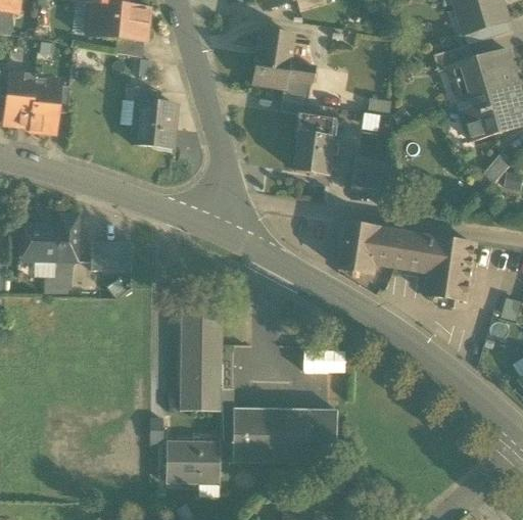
[(0,0),(0,10),(11,12),(12,2),(14,0),(0,0)]
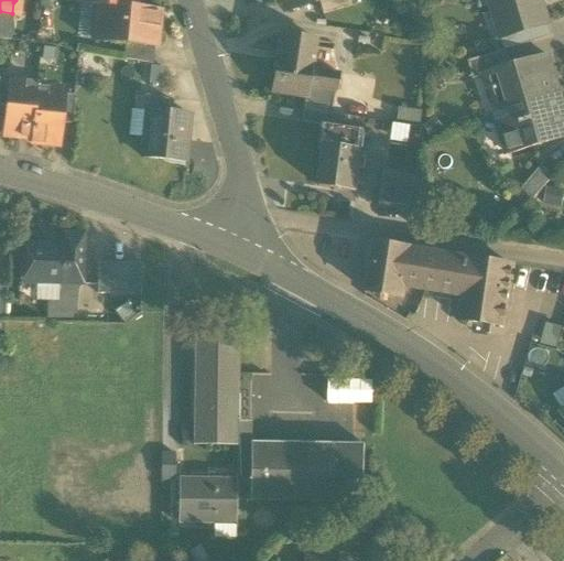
[(317,0),(322,12),(351,3),(350,0),(317,0)]
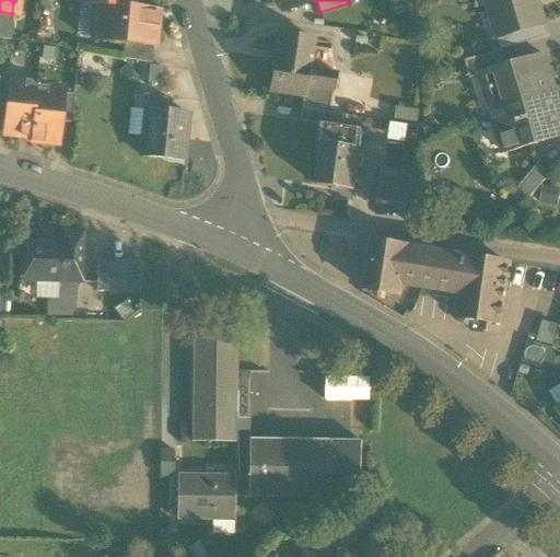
[(496,35),(497,36),(544,22),(536,0),(485,0),(489,11),(496,9),(503,33),(496,35)]
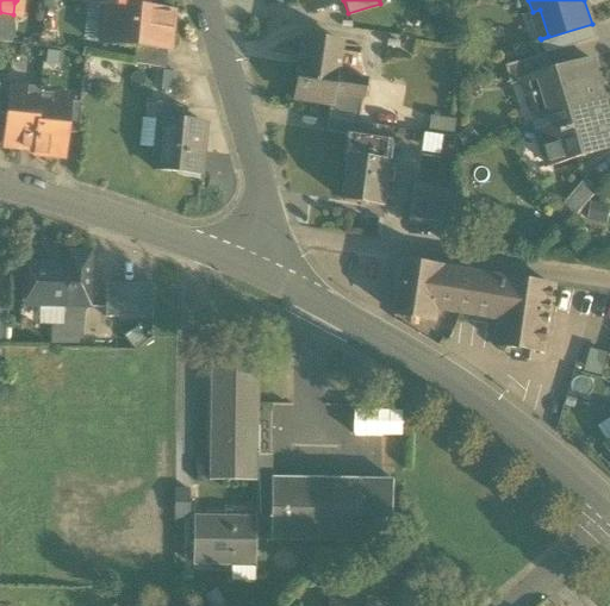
[(80,39),(101,41),(105,5),(85,2),(80,39)]
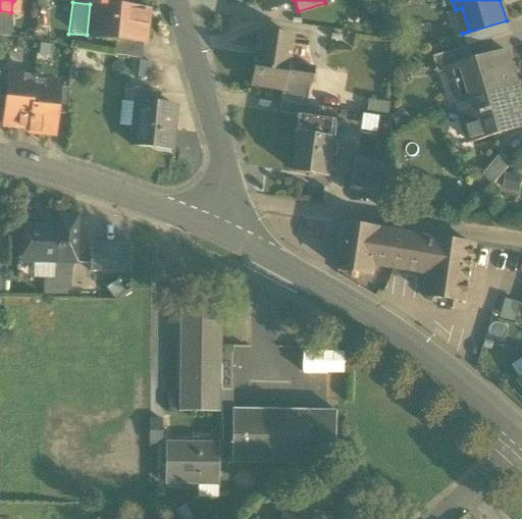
[(145,9),(123,7),(90,4),(87,35),(116,38),(143,41),(144,41),(146,22),(144,22),(145,11),(147,11),(147,10),(145,9)]
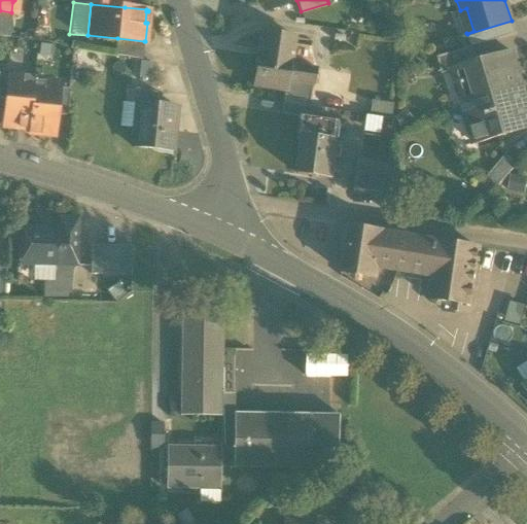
[(460,10),(466,33),(473,31),(466,8),(460,10)]
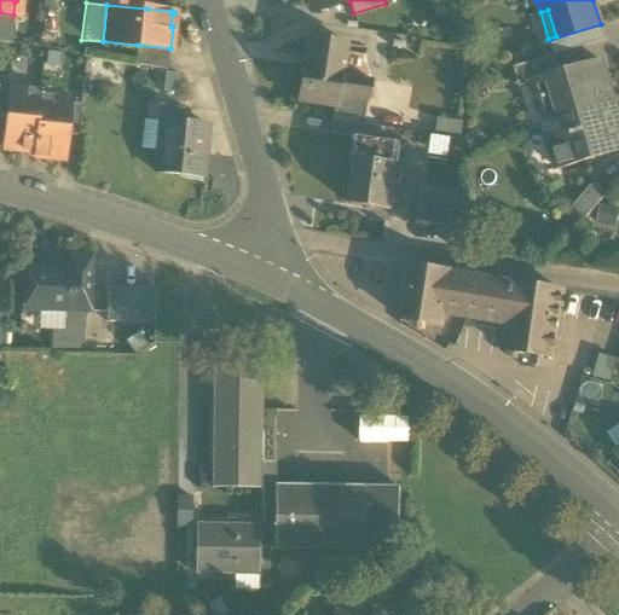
[(0,41),(11,42),(13,15),(0,12),(0,41)]
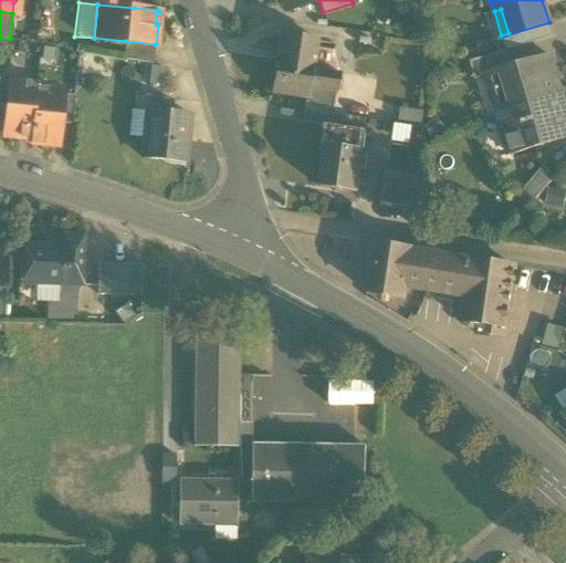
[(502,37),(505,49),(509,48),(553,34),(549,22),(502,37)]
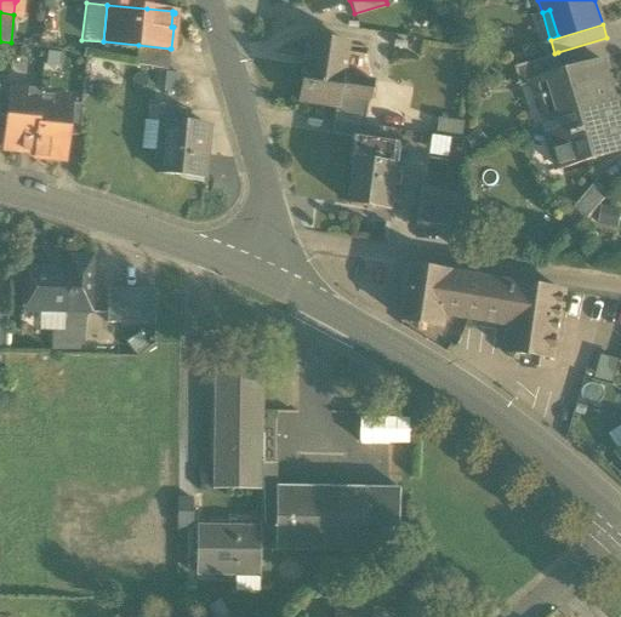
[(337,106),(340,93),(342,74),(348,43),(307,36),(297,102),(335,108),(335,104),(337,106)]
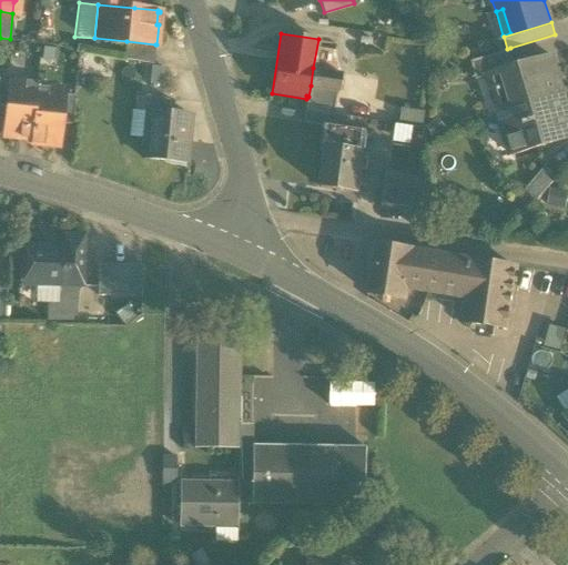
[(124,58),(153,63),(155,44),(127,41),(124,58)]
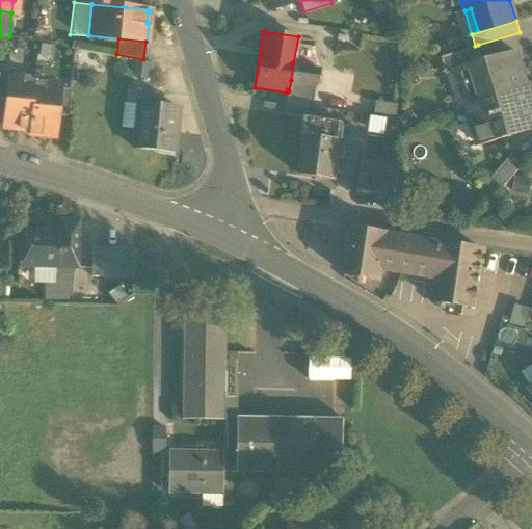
[(482,60),(478,45),(475,46),(441,56),(446,74),(459,70),(458,68),(482,60)]
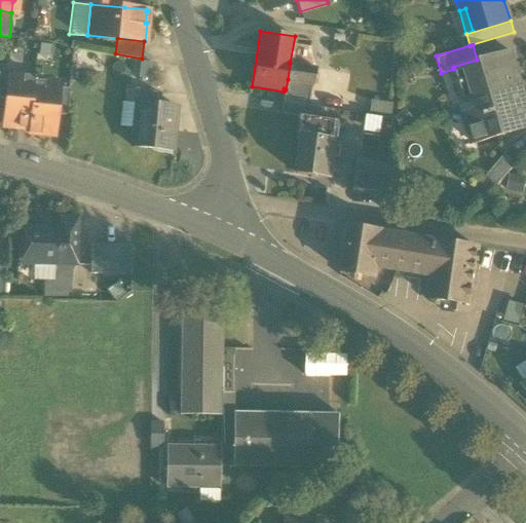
[(462,84),(467,102),(514,87),(512,81),(510,81),(508,74),(514,73),(508,52),(511,51),(511,49),(477,60),(453,67),(454,69),(458,85),(462,84)]
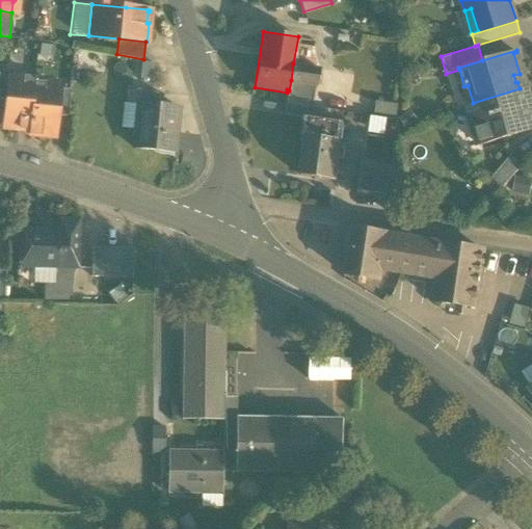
[(520,88),(524,87),(527,86),(516,52),(513,53),(520,74),(513,75),(515,82),(517,82),(520,88)]
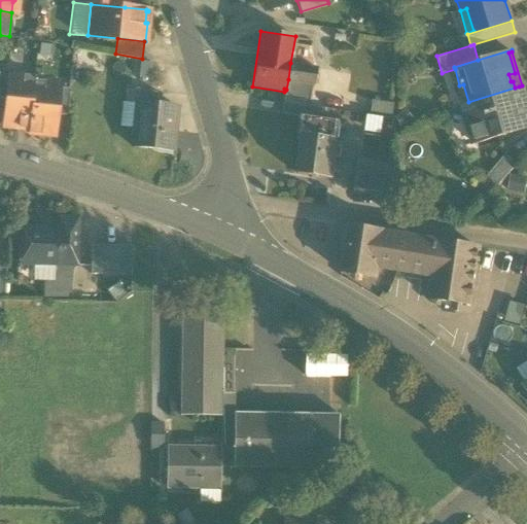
[(315,67),(290,63),(288,79),(312,83),(315,67)]
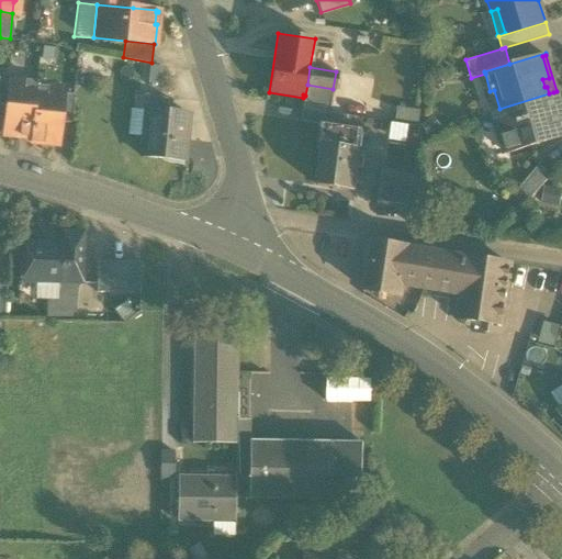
[(0,102),(7,103),(9,82),(10,82),(11,76),(0,74),(0,102)]
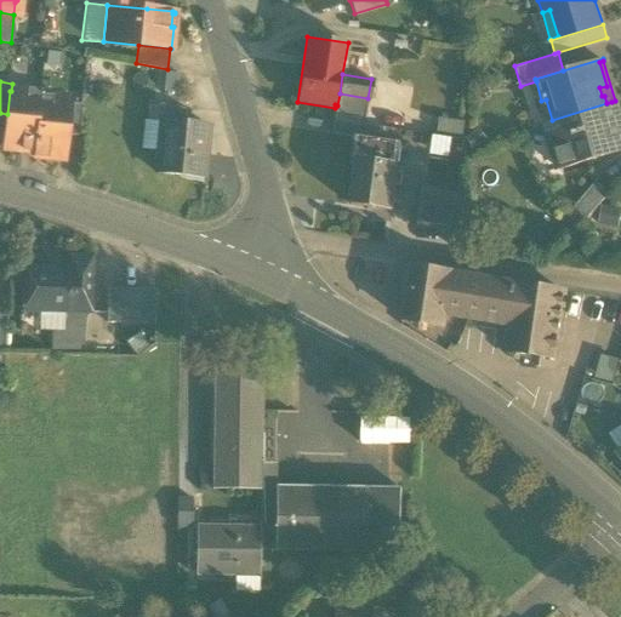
[(5,147),(34,150),(39,95),(39,90),(26,89),(22,92),(11,91),(10,91),(7,114),(5,147)]
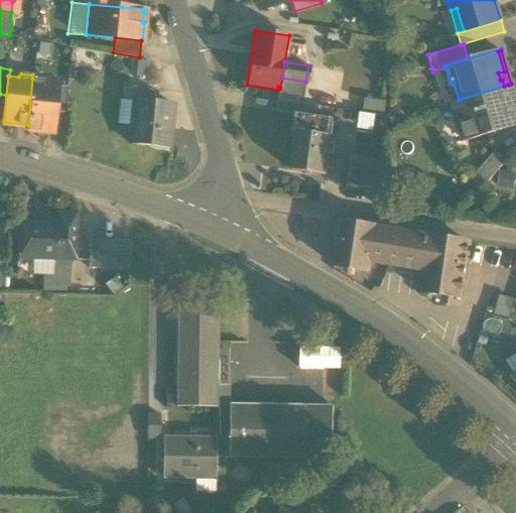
[(278,90),(277,97),(302,101),(305,82),(282,78),(280,88),(278,87),(278,90)]
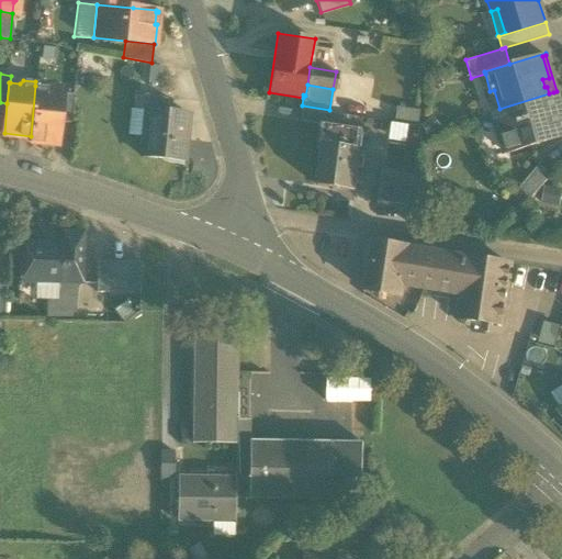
[(47,87),(35,86),(31,136),(30,141),(57,143),(58,121),(62,92),(51,91),(47,87)]
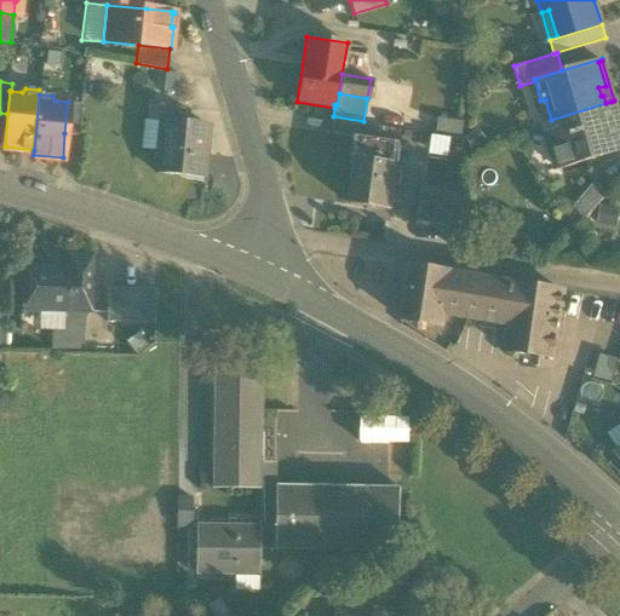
[(540,101),(546,121),(551,120),(545,99),(540,101)]
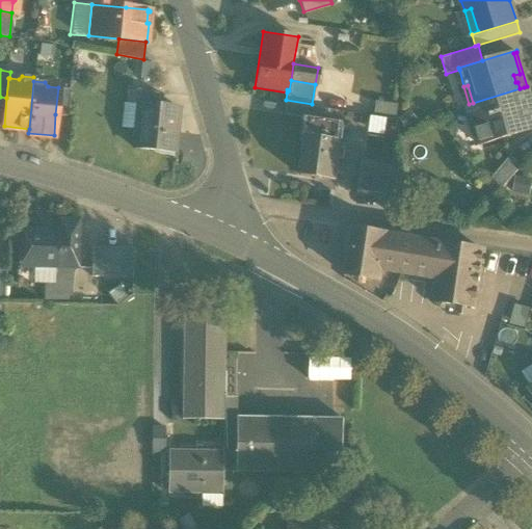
[(55,114),(68,115),(70,88),(58,87),(55,114)]
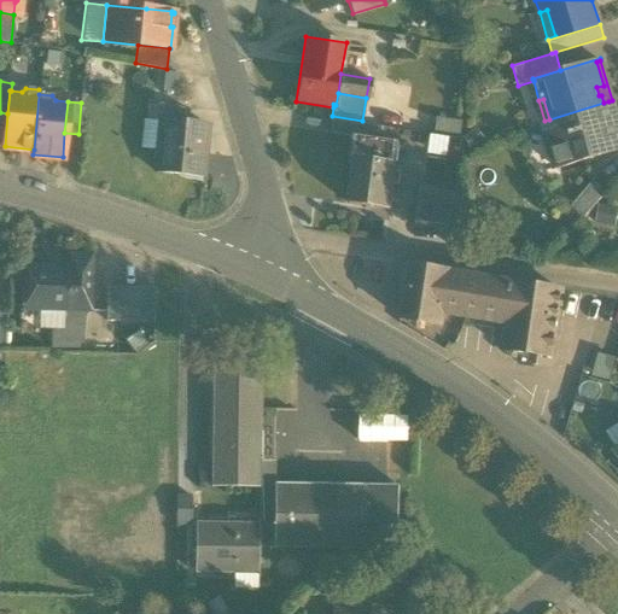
[(617,134),(608,101),(604,103),(549,120),(544,121),(558,167),(587,158),(584,151),(595,147),(598,155),(617,147),(617,134)]
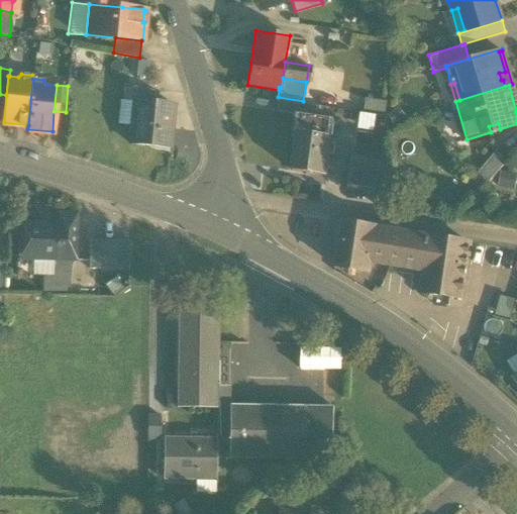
[(136,100),(152,101),(153,89),(128,87),(127,99),(134,99),(136,100)]
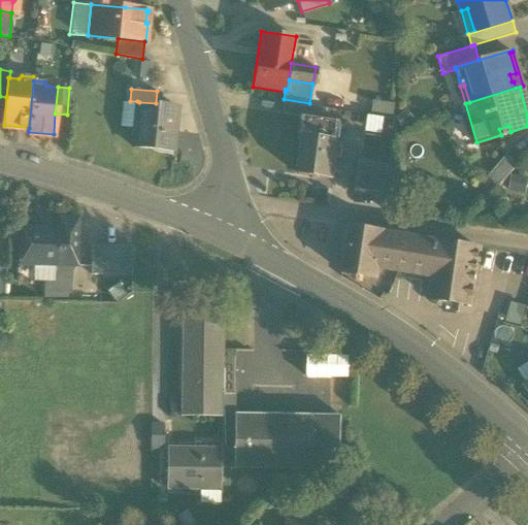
[(371,113),(385,115),(393,117),(395,102),(373,98),(371,113)]
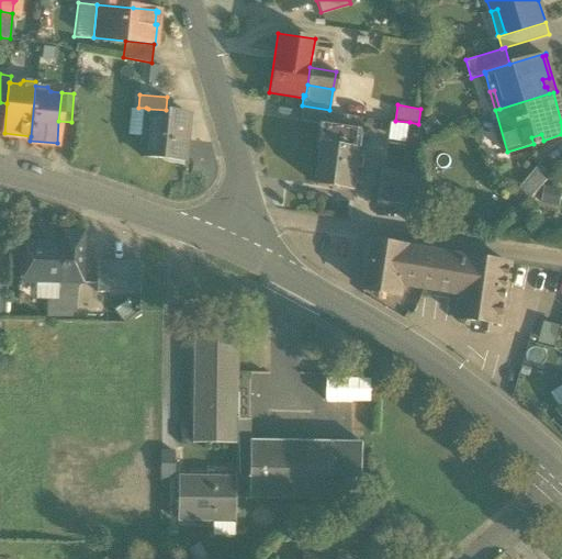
[(340,112),(329,110),(302,105),(299,121),(322,124),(323,122),(339,124),(340,112)]
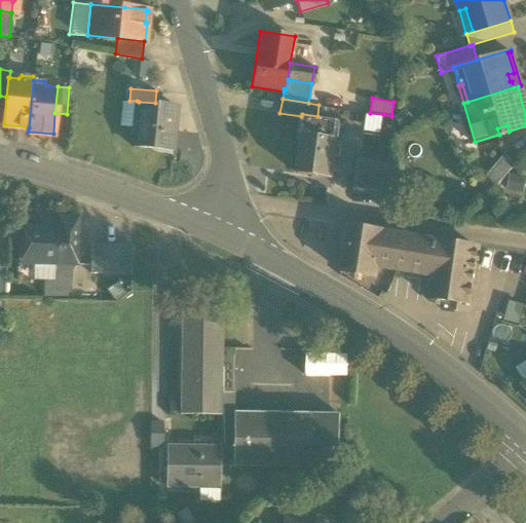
[(137,101),(129,101),(121,100),(118,125),(135,126),(137,101)]
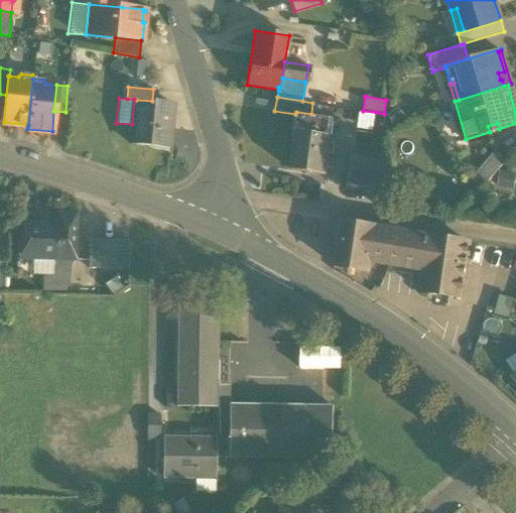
[(130,142),(168,145),(172,103),(152,101),(136,100),(134,99),(132,124),(130,142)]
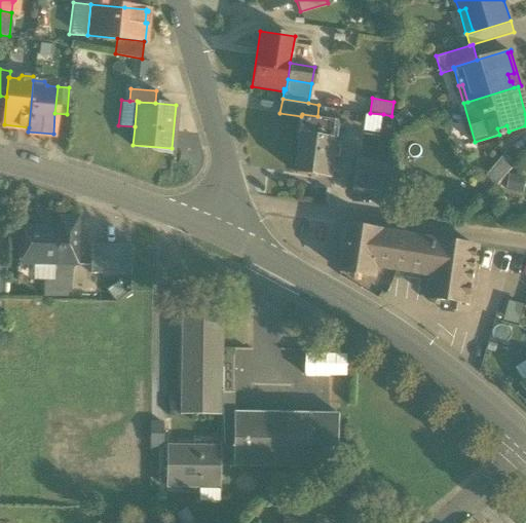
[(406,107),(395,116),(402,125),(413,117),(406,107)]
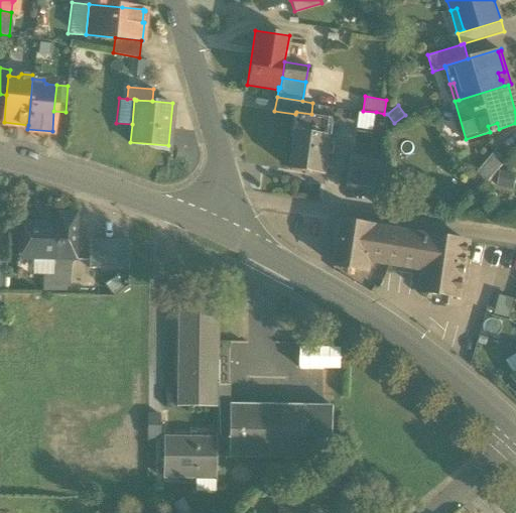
[(363,111),(359,110),(357,127),(373,130),(376,112),(363,111)]
